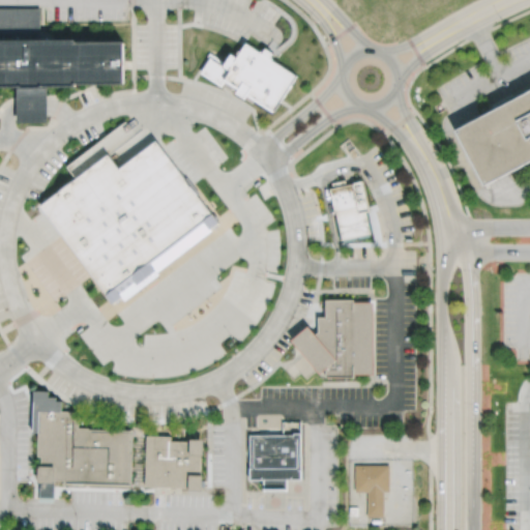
[(123,36),(37,36),(36,6),(0,5),(0,86),(16,86),(48,85),(124,84),(123,36)]
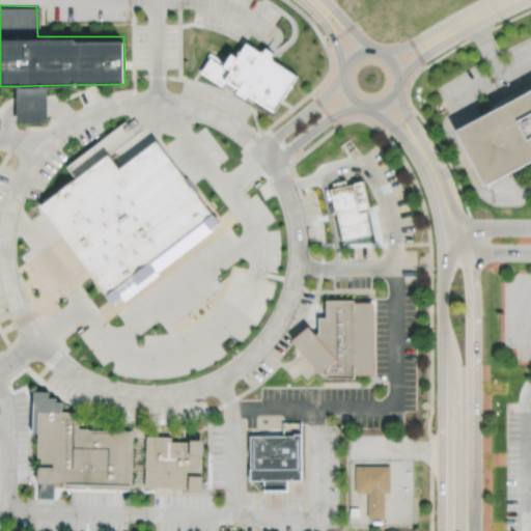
[(247,46),(294,80),(275,108),(249,91),(245,98),(226,85),(223,89),(201,75),(211,60),(226,70),(233,59),(239,62),(247,46)]
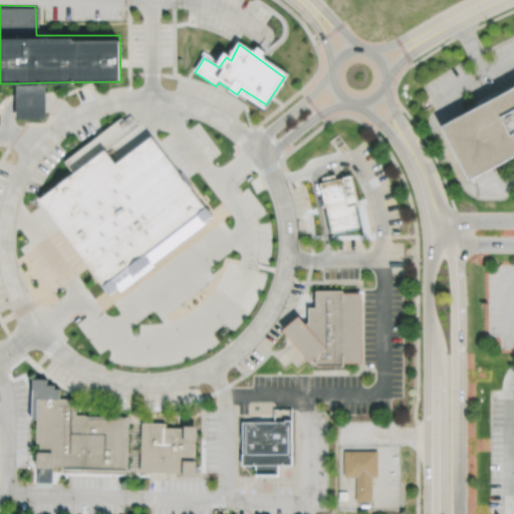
[(16,116),(46,116),(46,82),(15,83),(16,116)]
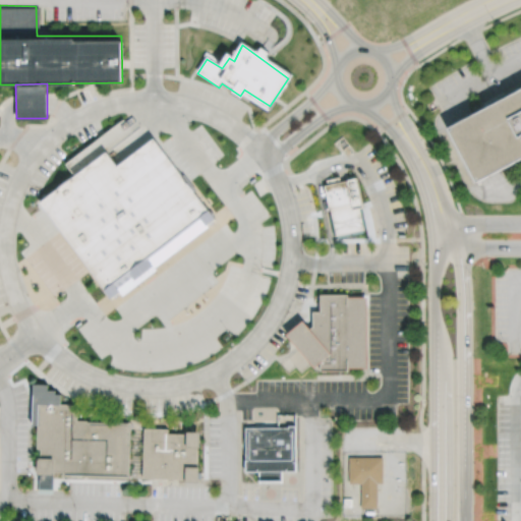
[(520,92),(453,128),(482,184),(520,163),(520,92)]
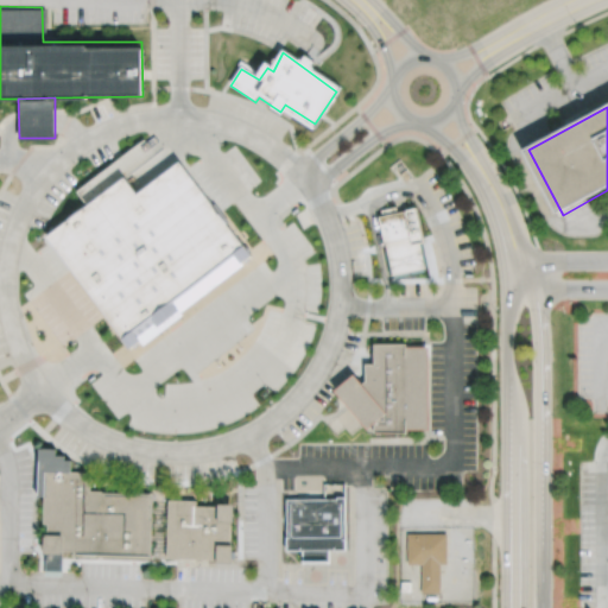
[(128,347),(253,253),(178,157),(135,189),(124,175),(45,233),(128,347)]
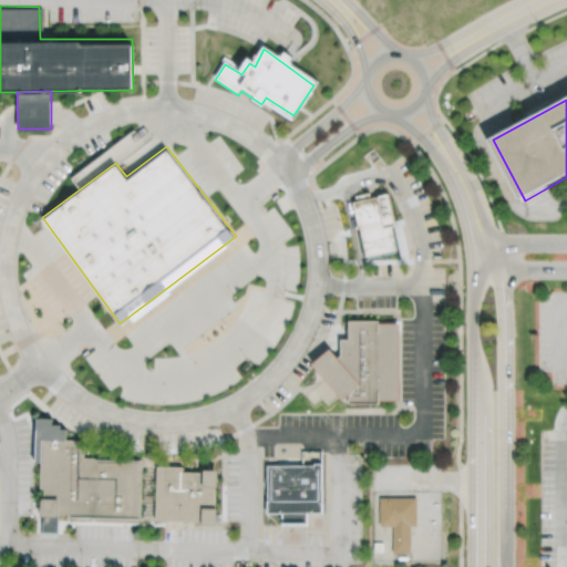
[(366,258),(395,251),(394,248),(399,247),(393,226),(395,226),(388,191),(375,193),(377,194),(369,196),(368,192),(353,194),(354,199),(351,200),(357,226),(358,225),(359,229),(366,258)]
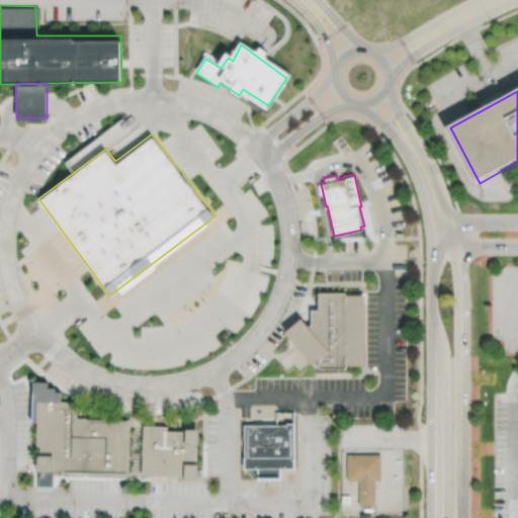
[(361,296),(363,362),(346,362),(346,368),(318,368),(318,359),(312,365),(284,332),(301,318),(309,326),(309,312),(317,312),(317,290),(343,290),(343,296),(361,296)]
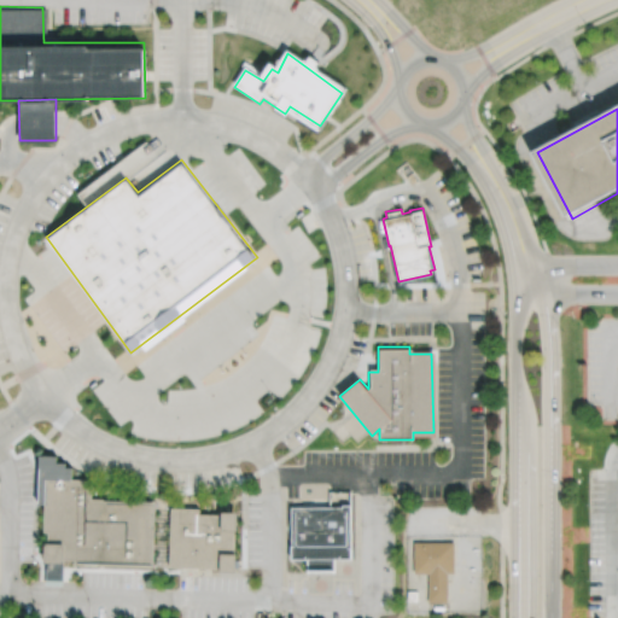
[(45,477),(44,531),(48,531),(47,563),(153,566),(156,500),(92,499),(92,479),(45,477)]
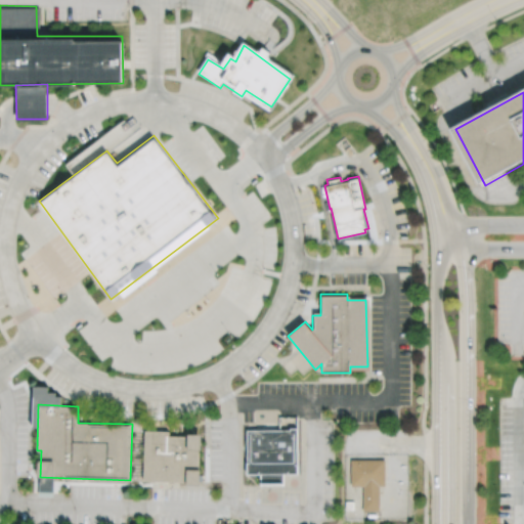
[(144,429),(143,483),(205,483),(205,438),(170,437),(170,429),(144,429)]
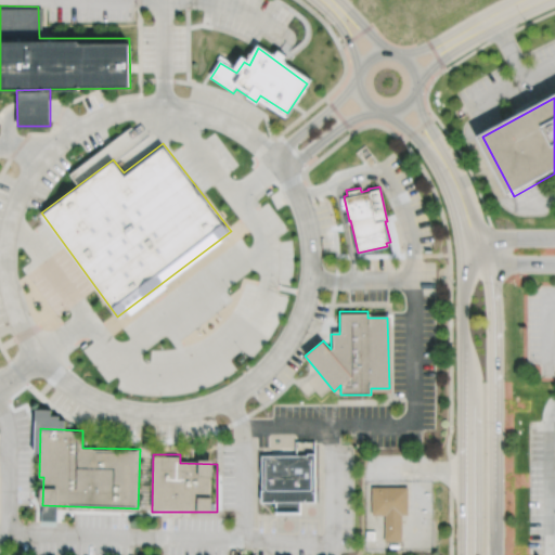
[(261,455),(262,502),(275,502),(275,514),(301,513),(301,502),(315,502),(314,454),(261,455)]
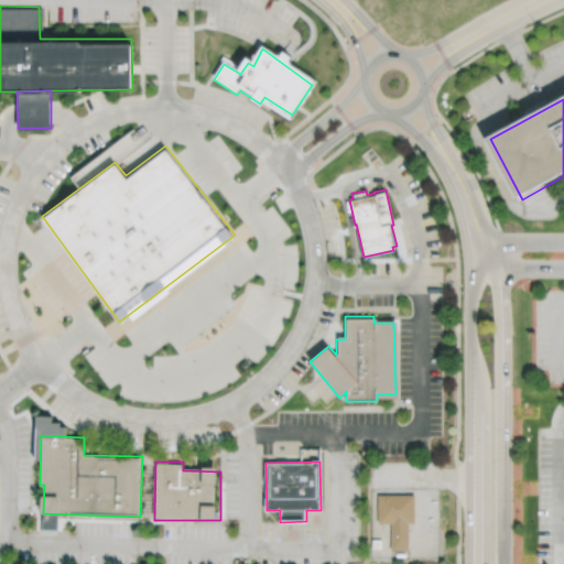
[(377,495),(377,523),(390,523),(390,550),(409,550),(409,524),(415,524),(415,495),(377,495)]
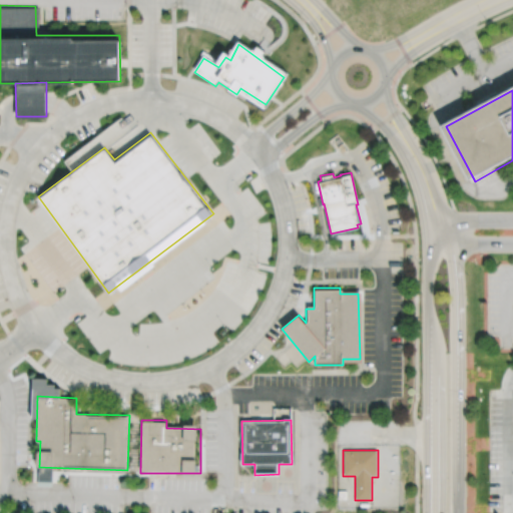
[(37,451),(37,485),(52,485),(53,451),(37,451)]
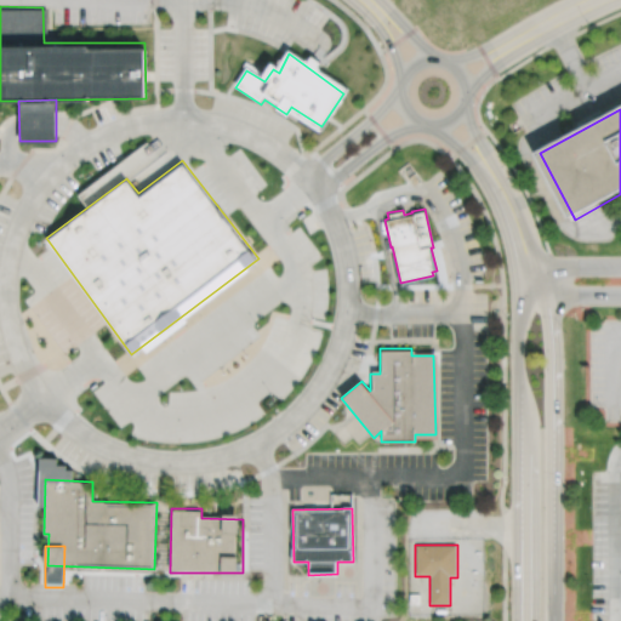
[(409,594),(409,604),(419,604),(419,594),(409,594)]
